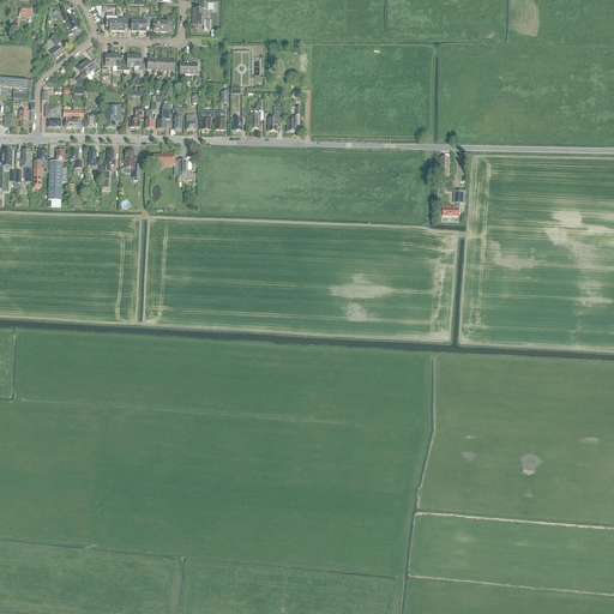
[(214,4),(208,4),(199,4),(198,10),(197,10),(193,10),(192,25),(203,26),(204,26),(204,31),(209,31),(210,22),(203,22),(203,20),(203,11),(203,10),(204,10),(206,11),(214,11),(214,4)]
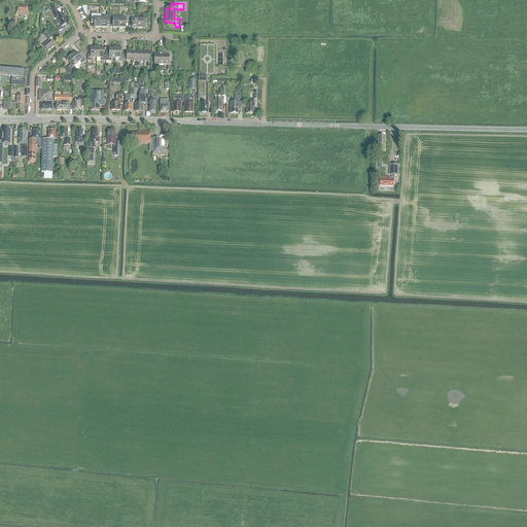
[(24,7),(18,6),(16,15),(27,16),(28,7),(24,6),(24,7)]
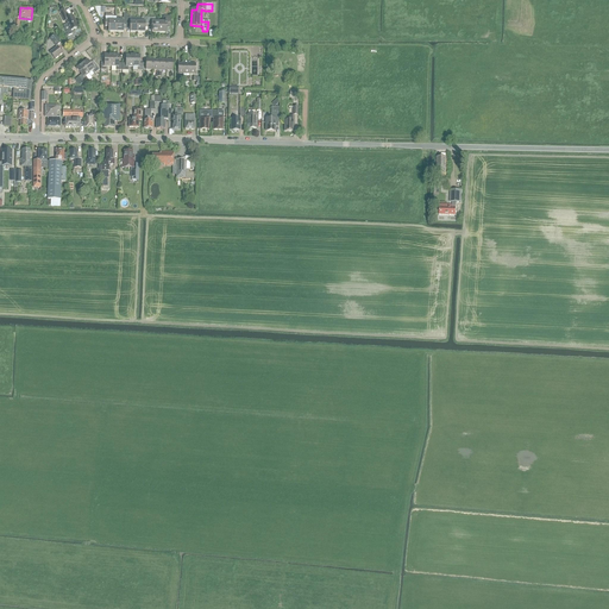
[(68,19),(63,10),(60,12),(63,22),(66,20),(70,31),(77,27),(73,17),(68,19)]
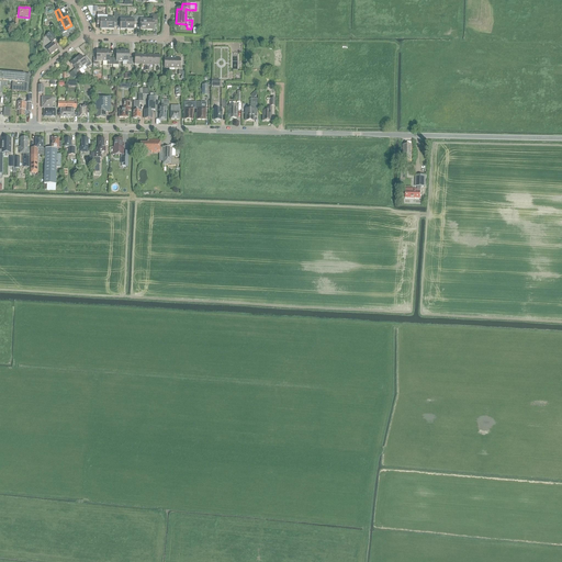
[(110,20),(107,20),(107,30),(113,30),(113,23),(116,23),(116,17),(116,13),(113,13),(113,18),(111,18),(110,20)]
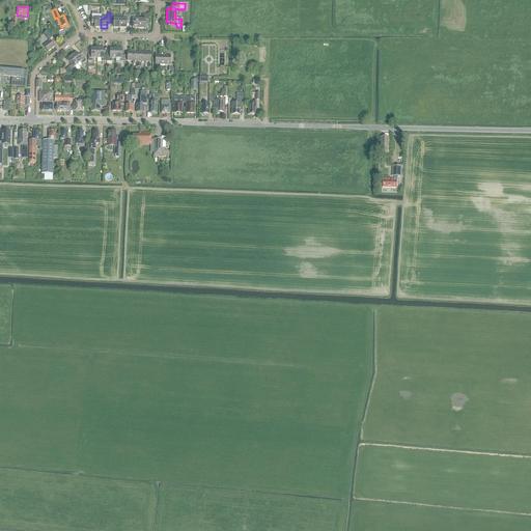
[(94,28),(101,28),(101,19),(101,16),(101,15),(98,15),(91,15),(91,21),(94,21),(94,28)]
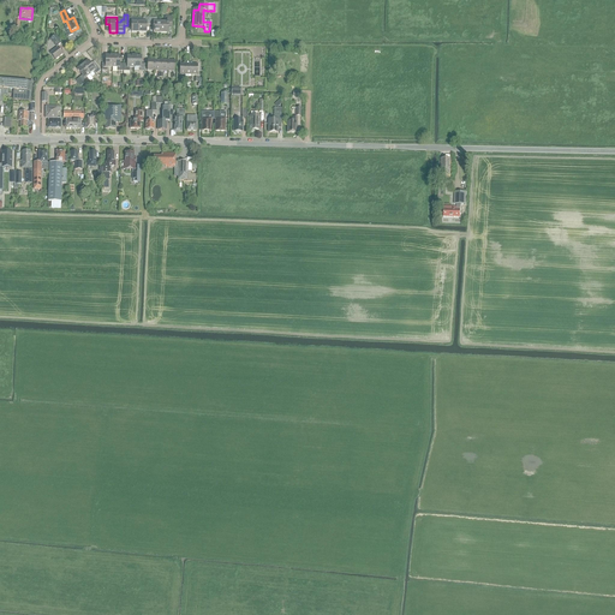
[(165,23),(161,23),(160,34),(168,34),(168,25),(171,25),(172,17),(165,17),(165,23)]
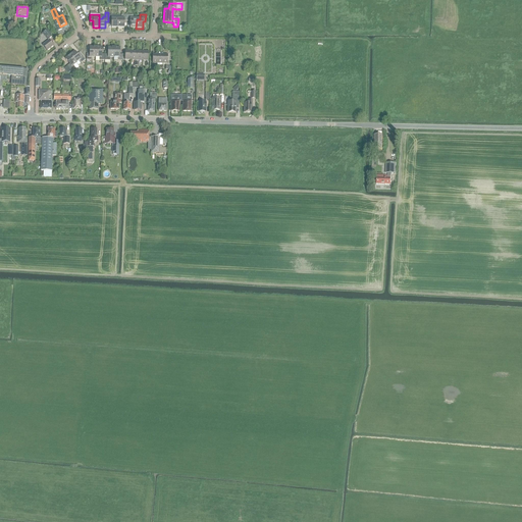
[(108,15),(108,21),(111,21),(111,28),(117,28),(117,18),(111,18),(111,15),(108,15)]
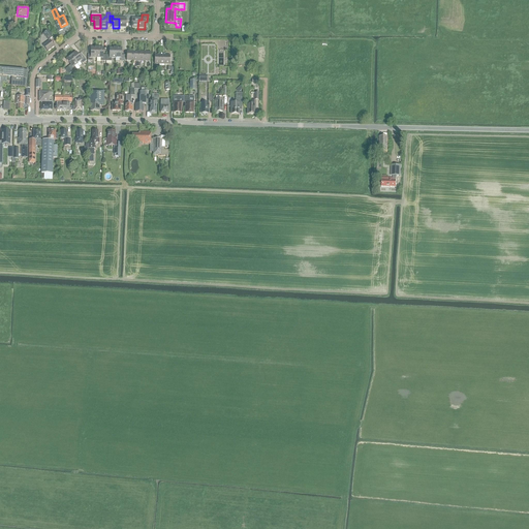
[(125,22),(128,22),(128,16),(123,16),(123,19),(119,19),(119,28),(125,28),(125,22)]
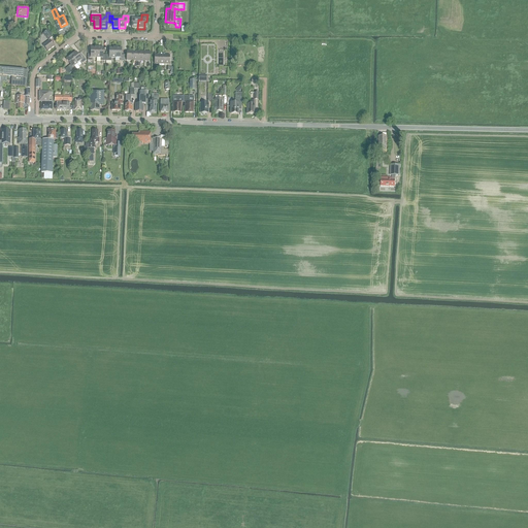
[(131,29),(137,29),(138,20),(134,20),(134,15),(128,15),(128,22),(131,22),(131,29)]
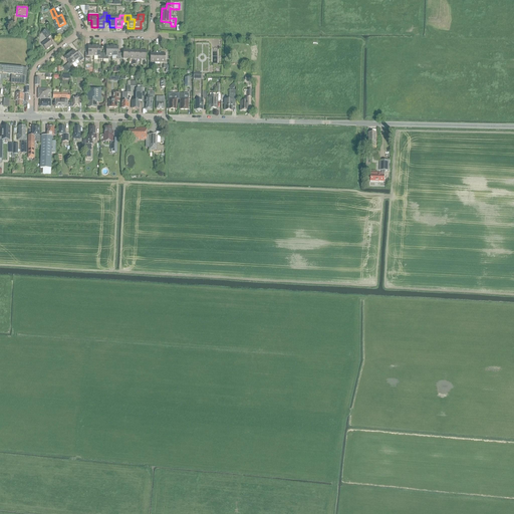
[(45,30),(42,33),(47,39),(48,38),(51,36),(49,34),(46,30),(45,30)]
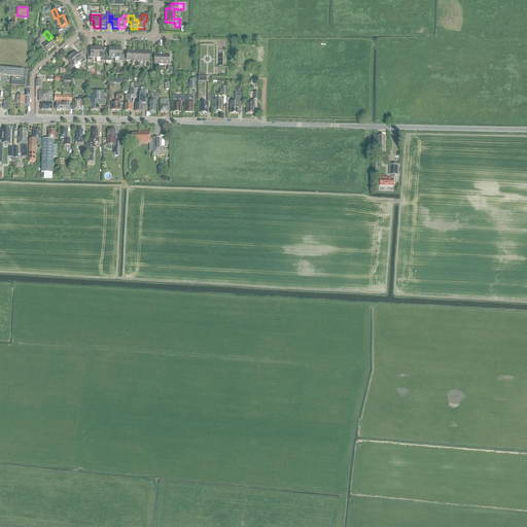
[(54,45),(49,40),(42,45),(47,50),(54,45)]
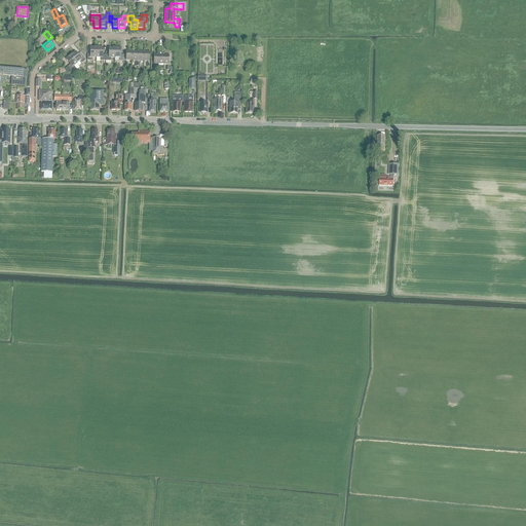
[(92,58),(97,58),(97,47),(90,47),(89,54),(86,54),(86,61),(92,61),(92,58)]
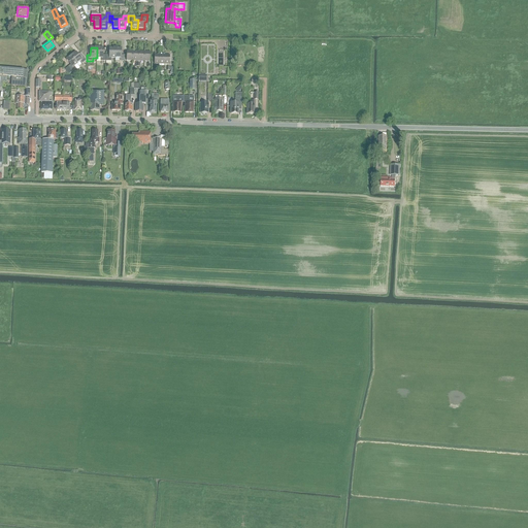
[(100,61),(105,61),(105,55),(102,55),(102,47),(97,47),(97,58),(96,62),(100,62),(100,61)]
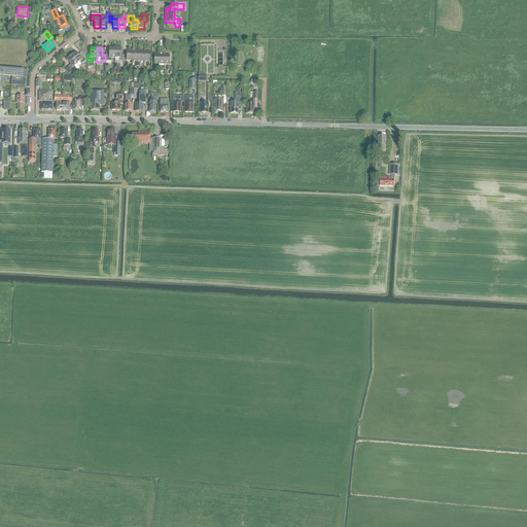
[(114,58),(114,47),(109,47),(108,55),(105,55),(105,61),(106,61),(105,64),(110,64),(110,61),(111,58),(114,58)]
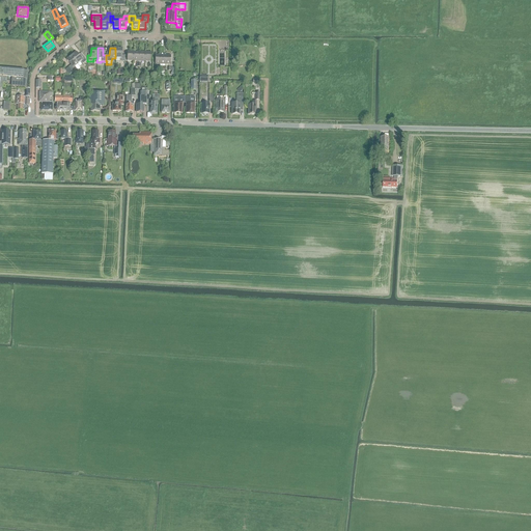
[(121,49),(115,48),(115,58),(119,58),(119,61),(124,62),(124,55),(121,55),(121,49)]
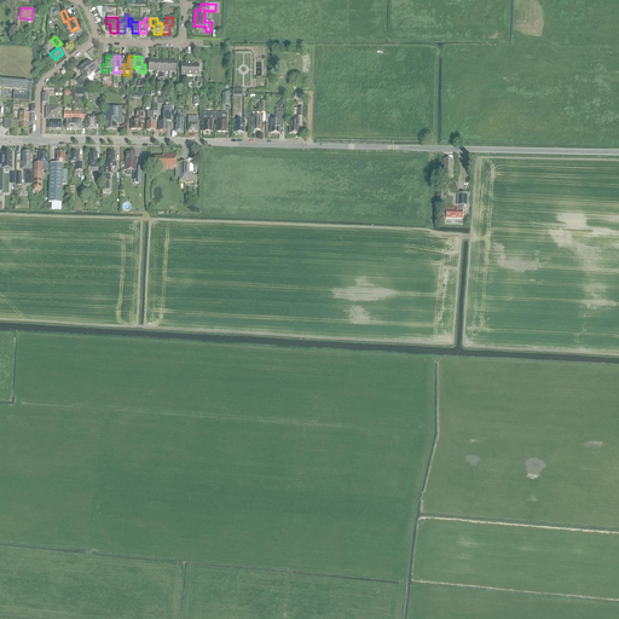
[(90,75),(91,75),(93,73),(96,75),(102,71),(94,62),(91,65),(87,61),(82,65),(90,75)]
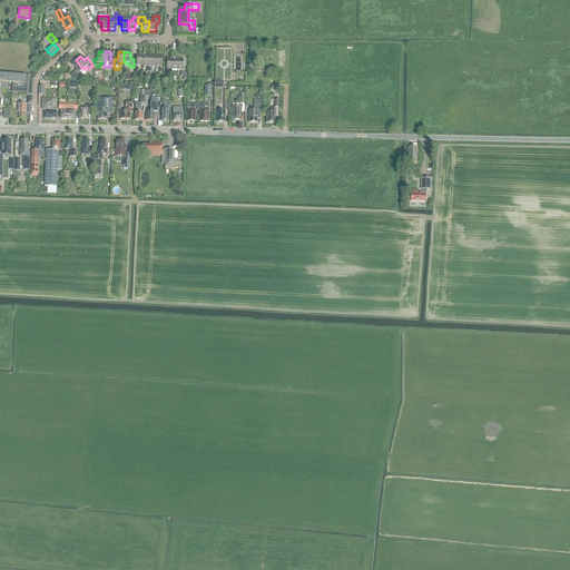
[(82,69),(76,60),(70,65),(75,70),(72,72),(77,78),(81,75),(85,71),(84,69),(82,69)]
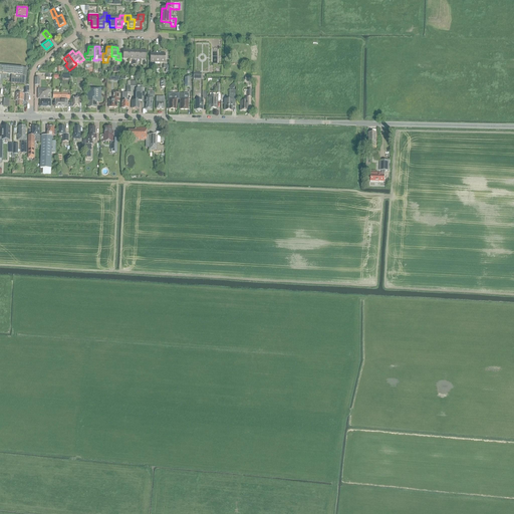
[(25,85),(26,68),(0,65),(0,84),(2,84),(3,74),(11,75),(11,83),(25,85)]
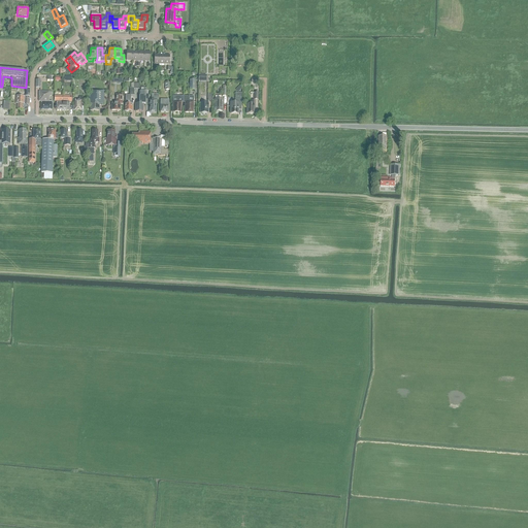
[(103,91),(90,91),(89,105),(90,105),(90,111),(99,111),(99,104),(103,104),(103,91)]
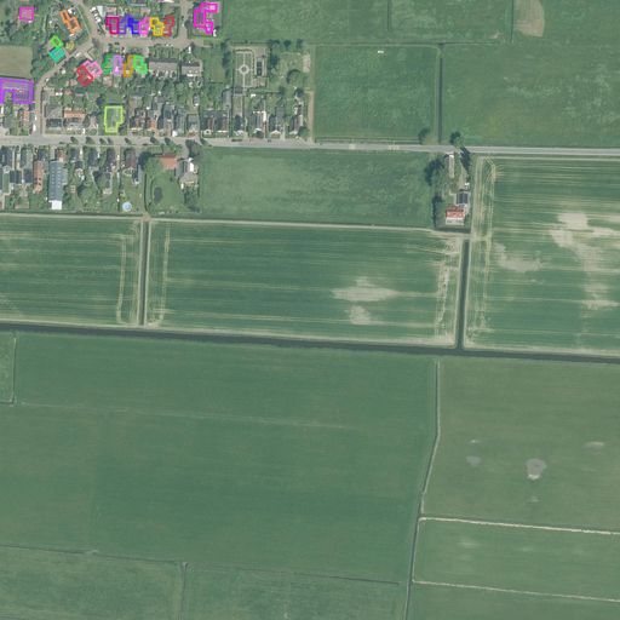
[(61,109),(46,108),(46,120),(49,120),(47,130),(61,130),(61,120),(58,120),(58,113),(61,113),(61,109)]
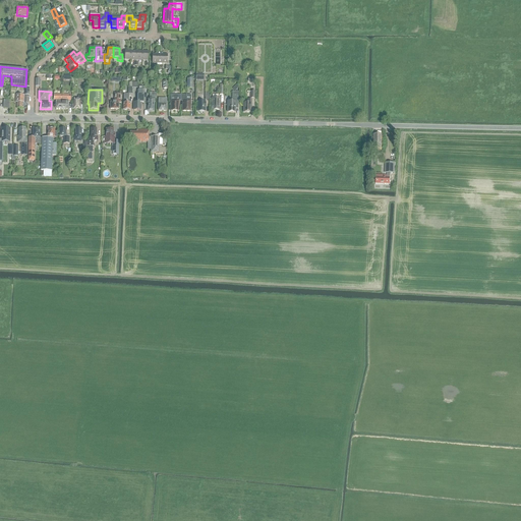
[(238,92),(232,91),(232,98),(232,102),(227,102),(227,112),(235,112),(235,105),(238,105),(238,92)]
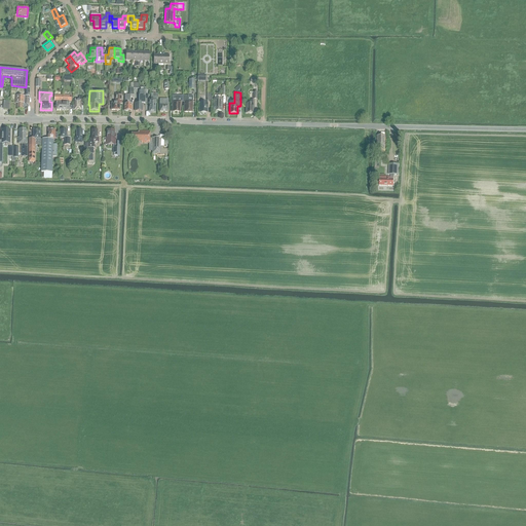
[(157,95),(151,95),(151,100),(148,100),(148,105),(149,105),(149,108),(149,112),(154,112),(154,108),(155,108),(155,104),(156,104),(156,101),(157,100),(157,95)]
